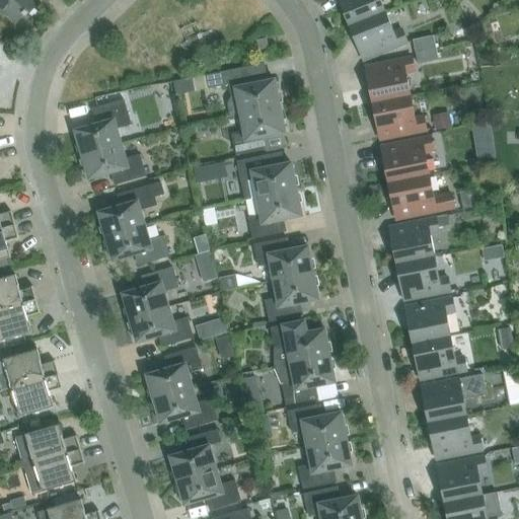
[(25,16),(39,1),(38,0),(0,0),(0,12),(4,16),(6,15),(16,24),(24,15),(25,16)]
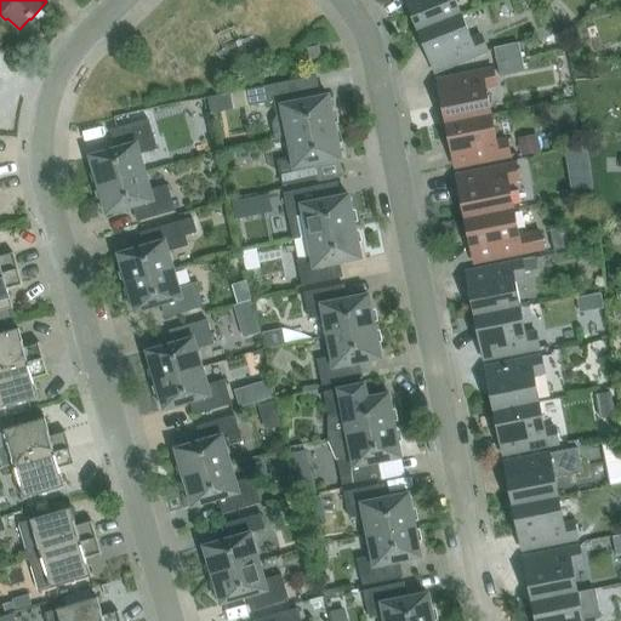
[(405,0),(419,32),(461,15),(455,0),(405,0)]
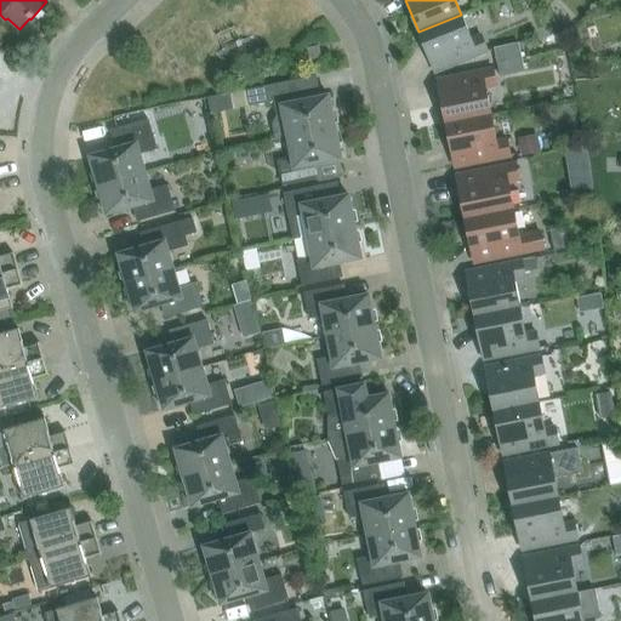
[(461,15),(419,32),(436,73),(488,52),(482,36),(472,40),(461,15)]
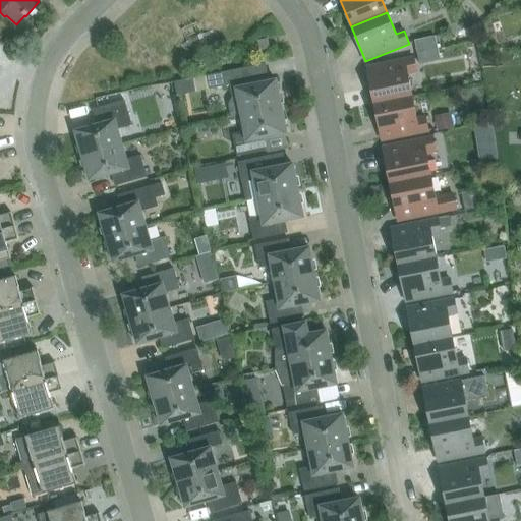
[(436,37),(414,41),(416,53),(438,48),(436,37)]
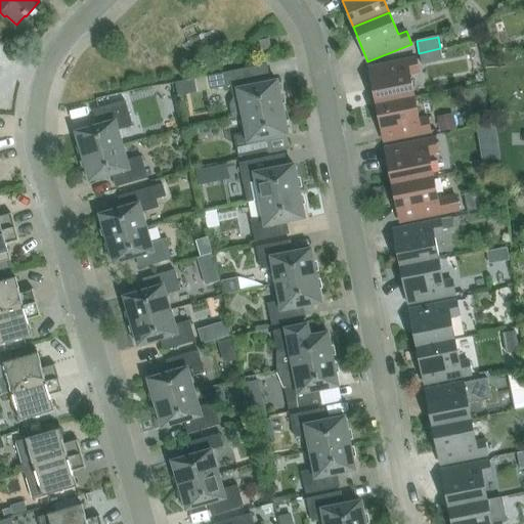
[(259,41),(261,51),(271,49),(269,39),(259,41)]
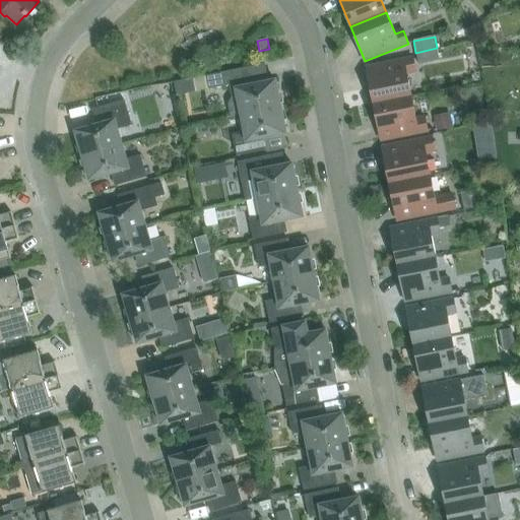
[(437,48),(415,53),(418,65),(440,60),(437,48)]
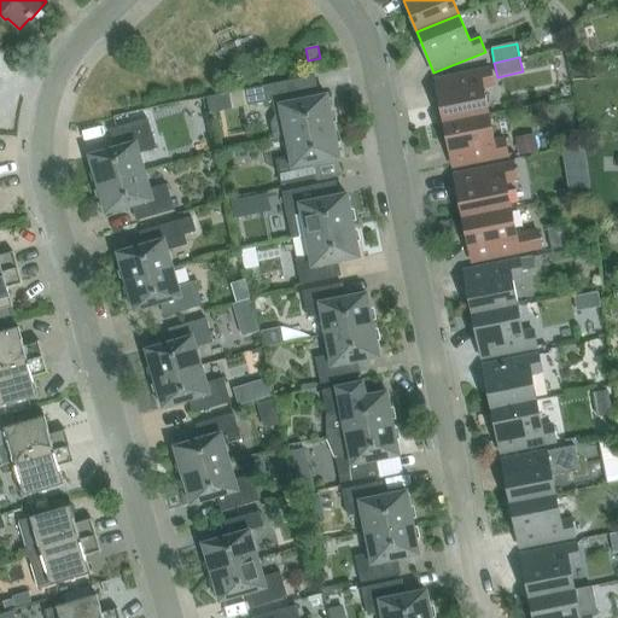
[(436,80),(444,123),(489,115),(483,88),(494,86),(490,69),(436,80)]
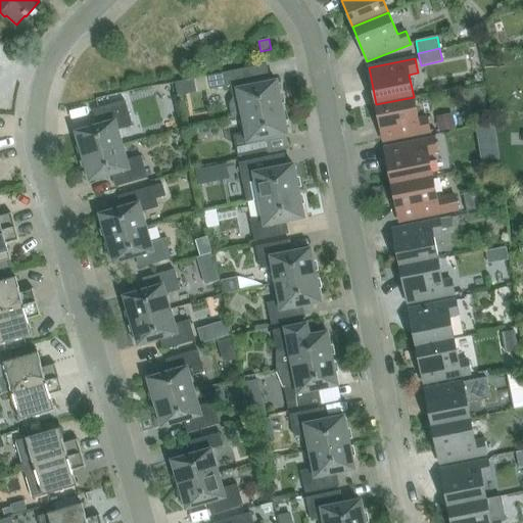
[(242,113),(242,115),(282,107),(277,81),(255,85),(251,67),(207,76),(210,90),(230,86),(233,100),(229,106),(231,115),(242,113)]
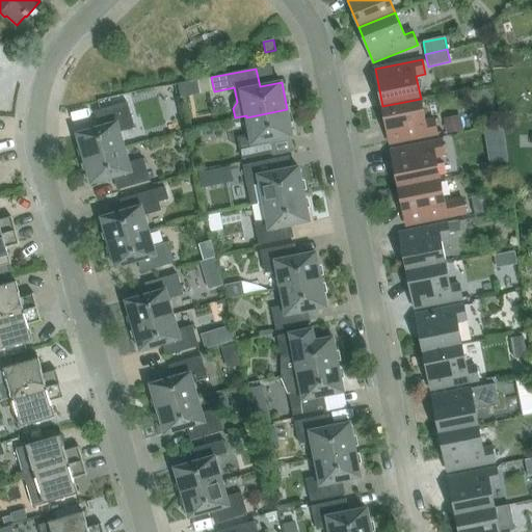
[(197,80),(178,84),(181,98),(200,95),(197,80)]
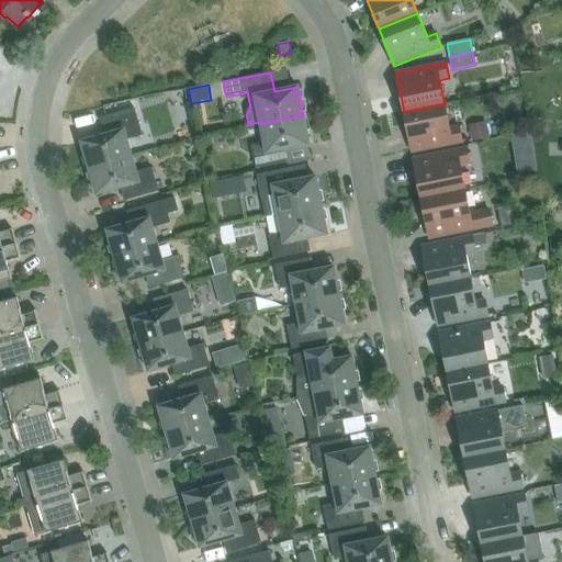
[(445,104),(404,112),(412,152),(462,142),(459,126),(449,128),(445,104)]
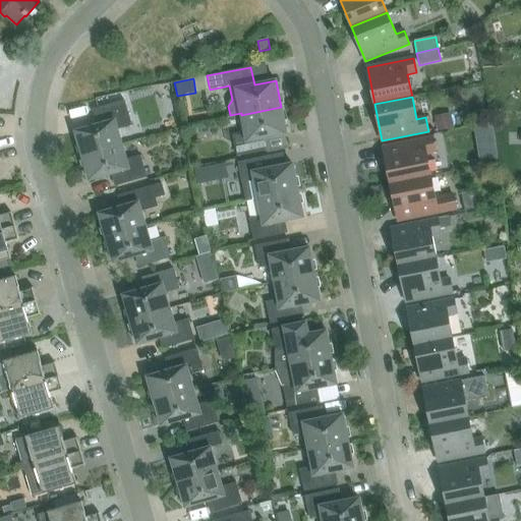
[(75,131),(82,157),(122,145),(118,129),(131,125),(124,101),(98,108),(102,124),(75,131)]
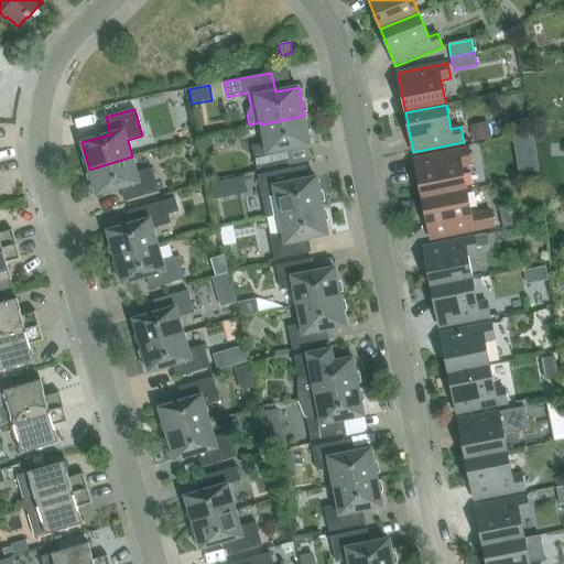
[(311,145),(304,116),(261,125),(266,143),(252,145),(257,170),(289,163),(286,150),(311,145)]
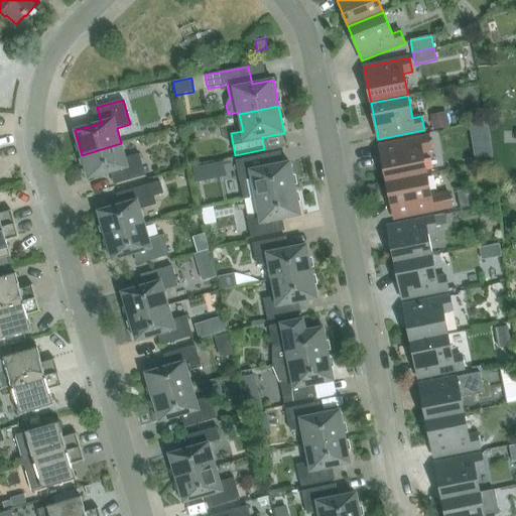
[(446,113),(431,116),(434,129),(448,126),(446,113)]
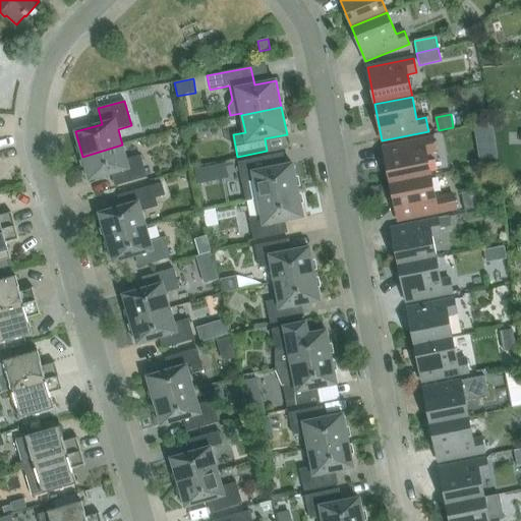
[(384,148),(391,184),(431,176),(426,154),(436,152),(432,137),(384,148)]
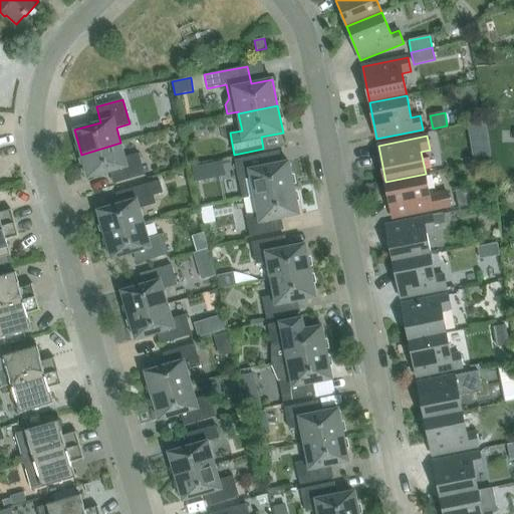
[(120,143),(81,155),(88,179),(114,171),(118,183),(145,175),(139,154),(124,158),(120,143)]
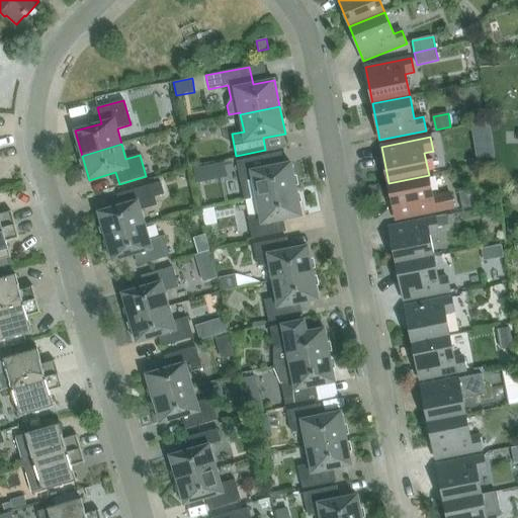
[(493,147),(477,150),(479,164),(495,162),(493,147)]
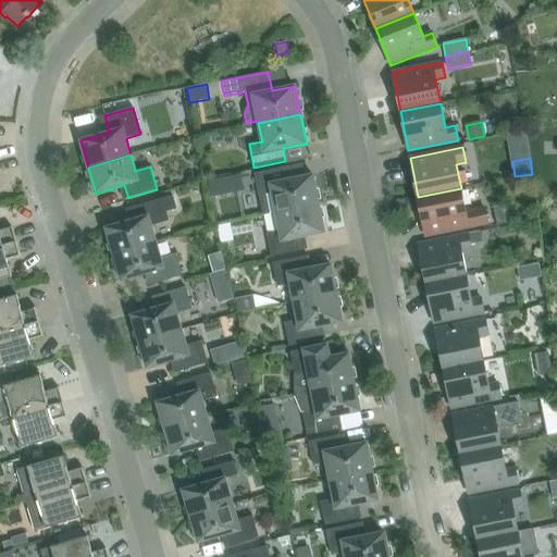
[(255,174),(260,197),(263,215),(276,213),(276,212),(319,203),(313,175),(289,181),(287,168),(255,174)]
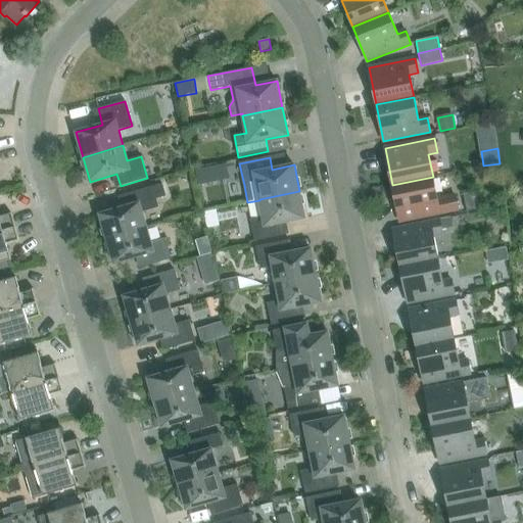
[(201,170),(193,171),(195,181),(203,179),(201,170)]
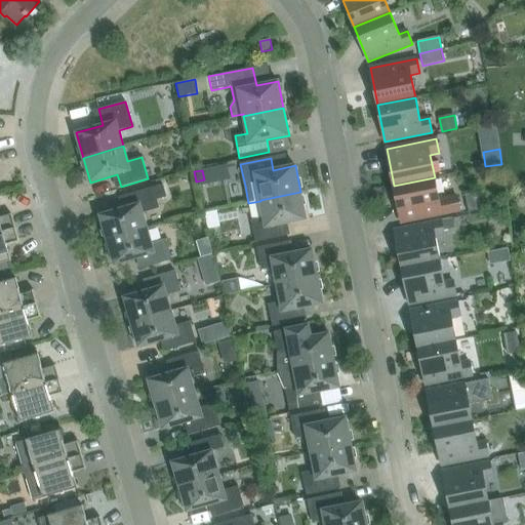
[(435,177),(394,186),(401,223),(460,211),(457,197),(439,200),(435,177)]
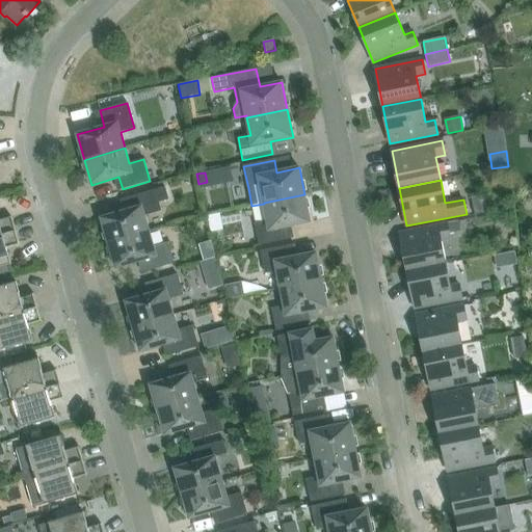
[(101,218),(108,244),(149,232),(144,216),(161,211),(159,203),(168,200),(165,187),(126,198),(129,210),(101,218)]
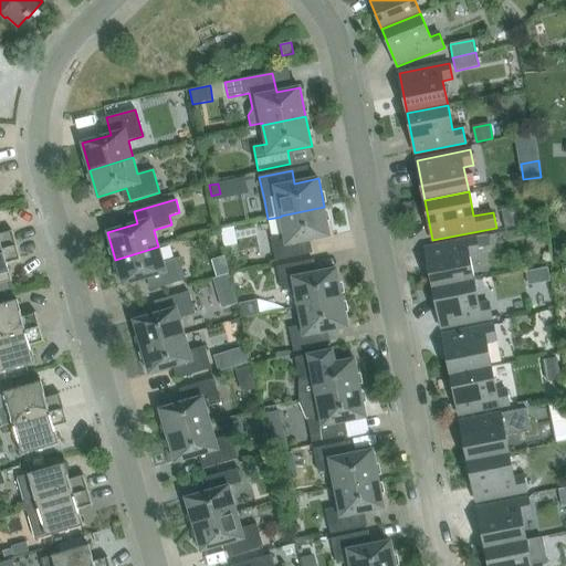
[(305,241),(329,237),(324,207),(281,216),(281,217),(284,234),(271,238),(276,261),(308,254),(305,241)]
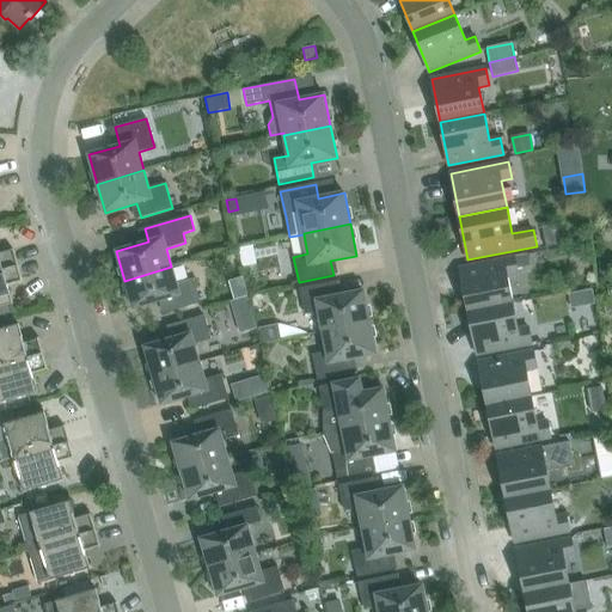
[(557,224),(543,227),(546,249),(561,245),(557,224)]
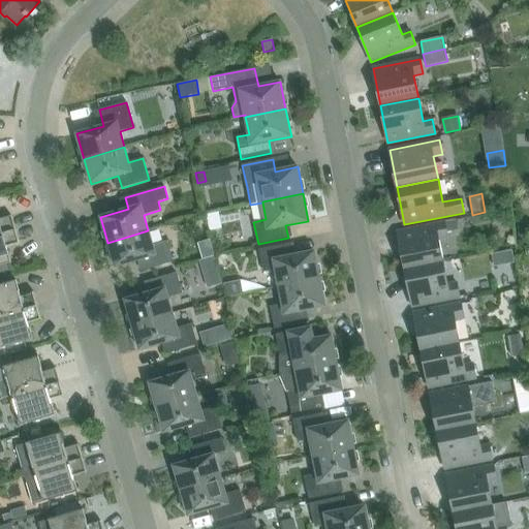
[(0,234),(16,229),(11,216),(0,218),(0,234)]
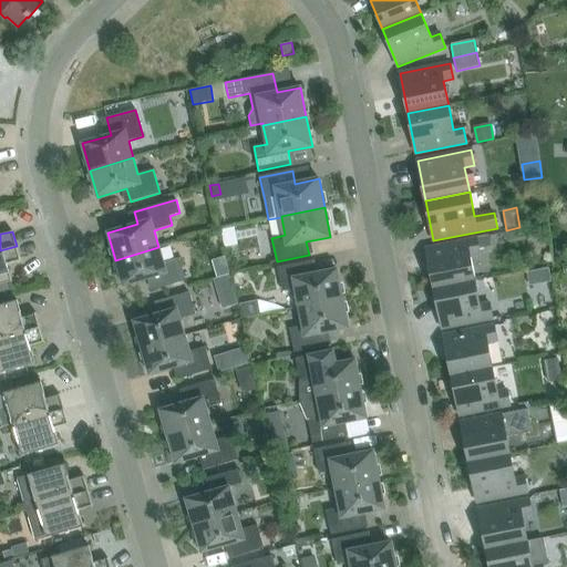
[(425,248),(433,289),(474,280),(470,256),(480,254),(478,249),(492,247),(490,236),(425,248)]
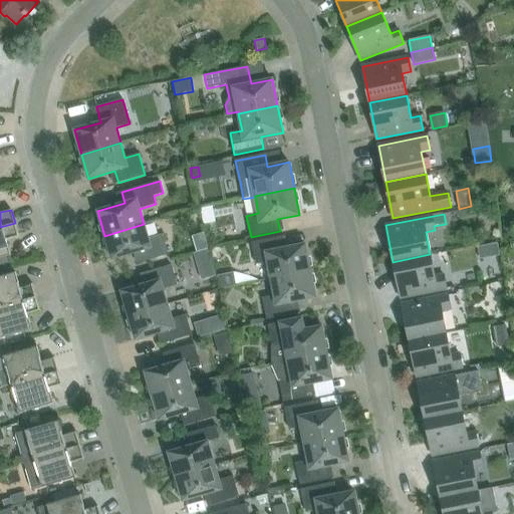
[(0,257),(10,255),(6,240),(19,236),(15,223),(0,227),(0,257)]
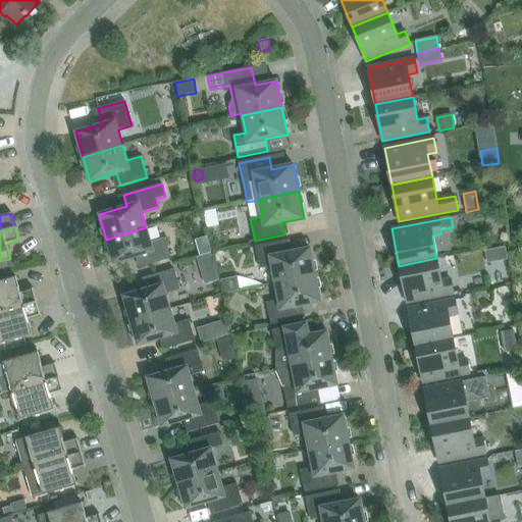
[(146,227),(106,240),(113,263),(141,255),(144,266),(170,258),(164,238),(151,242),(146,227)]
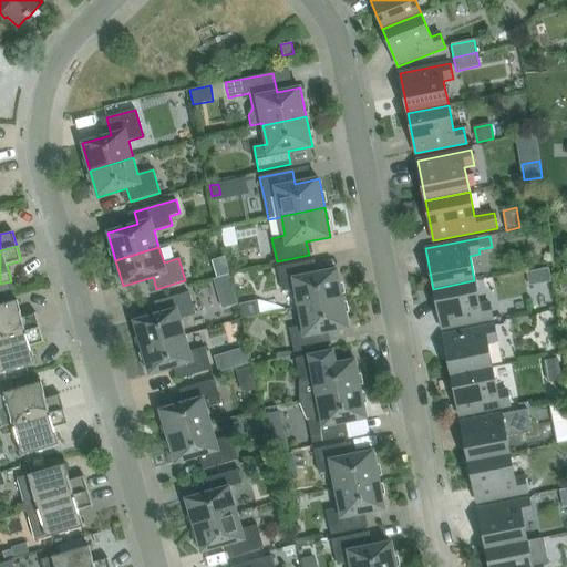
[(295,289),(299,307),(342,299),(337,269),(312,275),(310,261),(277,268),(282,291),(295,289)]
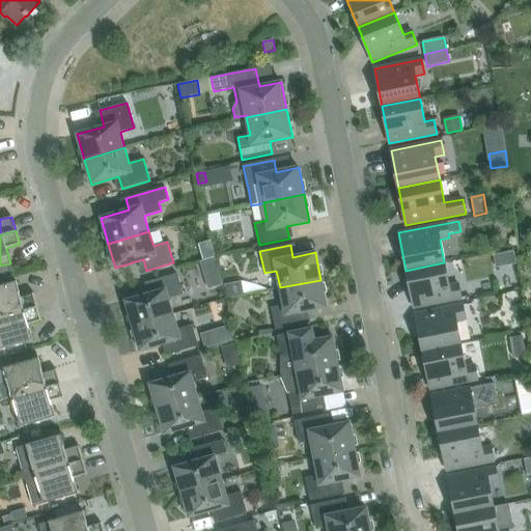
[(514,252),(506,253),(508,266),(516,264),(514,252)]
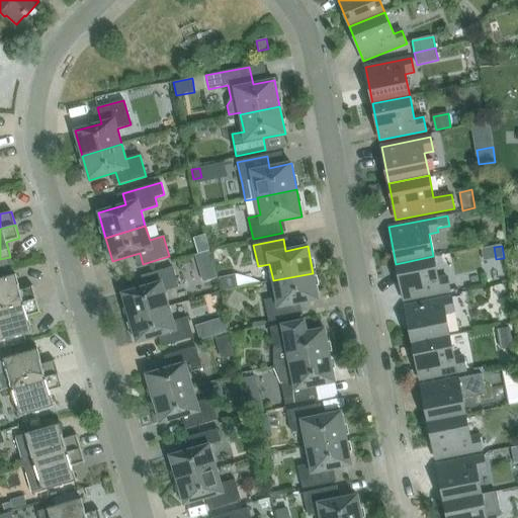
[(208,253),(197,256),(200,267),(212,264),(208,253)]
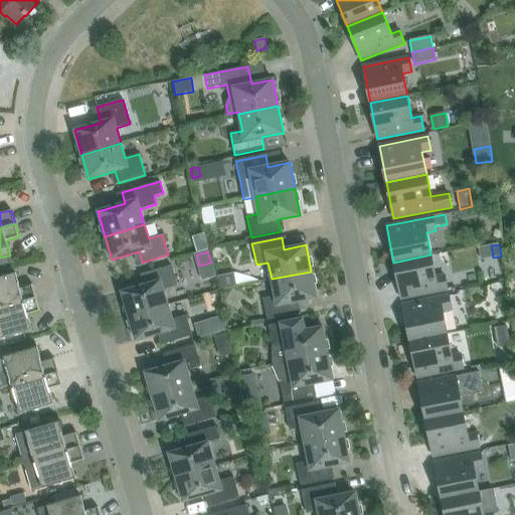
[(436,277),(431,254),(393,263),(401,299),(447,290),(445,276),(436,277)]
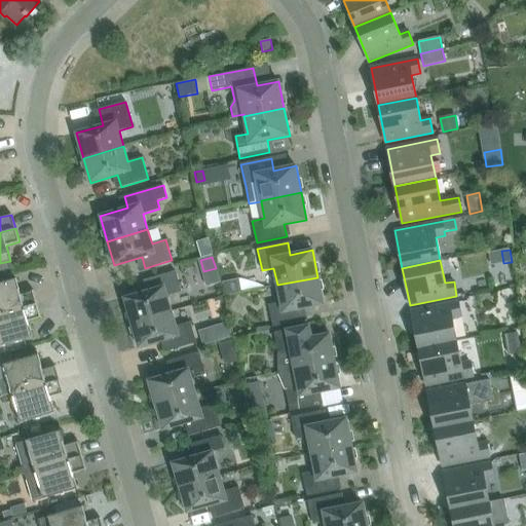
[(124,298),(132,323),(172,311),(167,296),(181,292),(176,271),(148,278),(151,290),(124,298)]
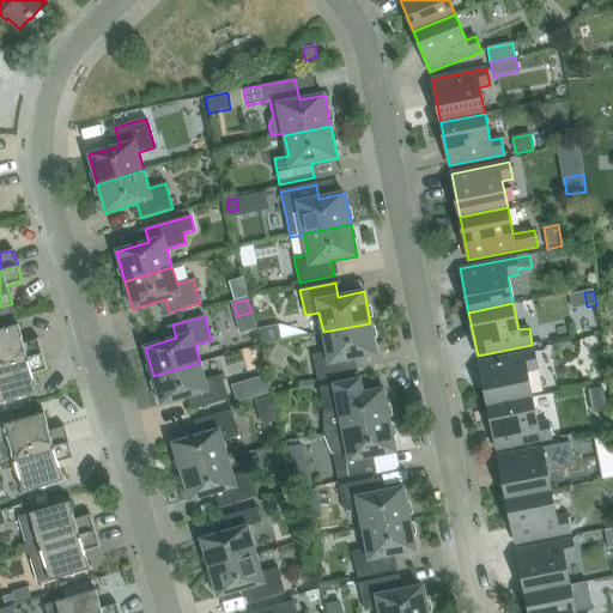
[(370,323),(323,332),(327,352),(313,356),(319,381),(353,374),(351,359),(377,354),(370,323)]
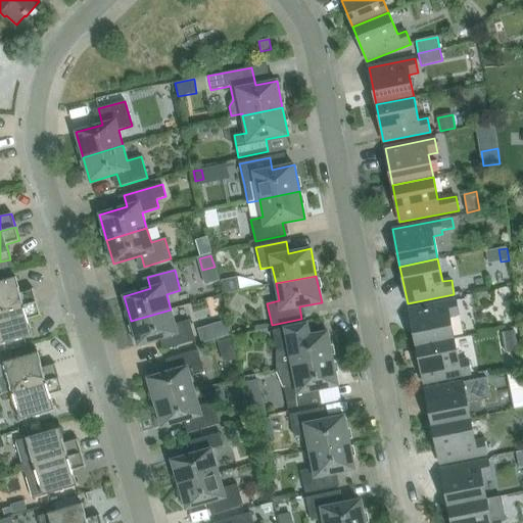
[(0,281),(0,313),(37,302),(33,288),(20,292),(15,277),(0,281)]
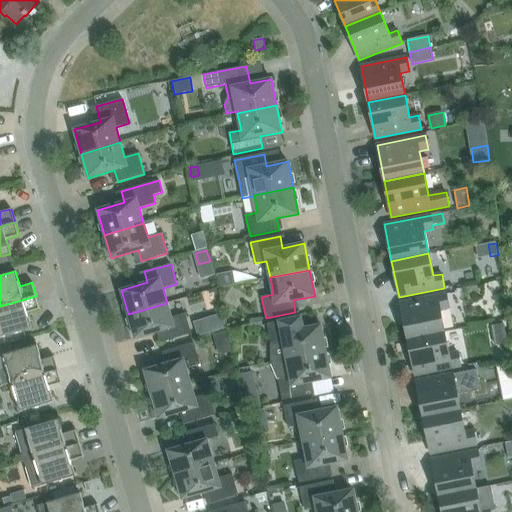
[(232,271),(216,275),(218,287),(235,284),(232,271)]
